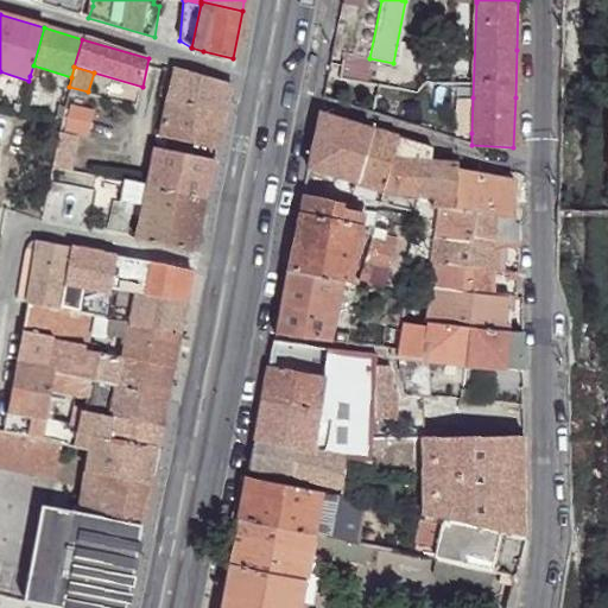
[(159,138),(215,150),(229,83),(173,67),(159,138)]
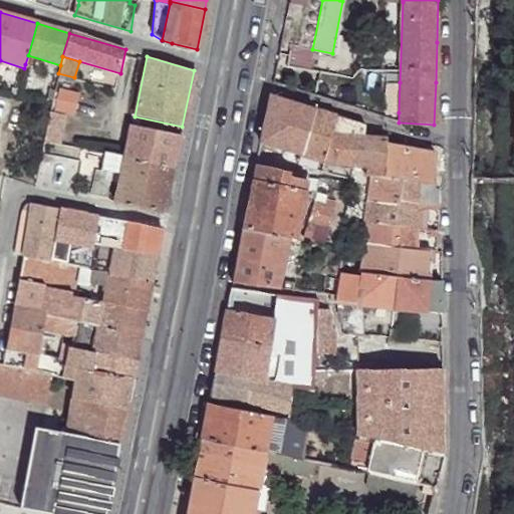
[(386,112),(399,112),(400,82),(387,82),(386,112)]
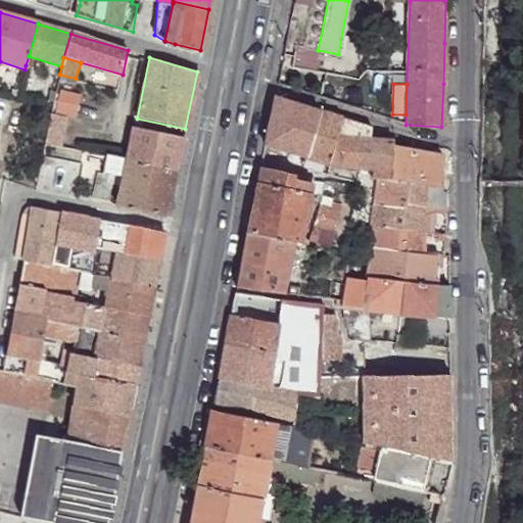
[(72,99),(59,96),(56,110),(68,112),(72,99)]
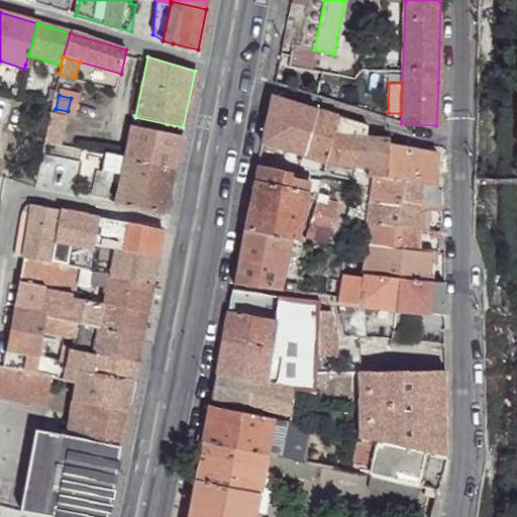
[(271,95),(261,143),(304,157),(316,110),(271,95)]
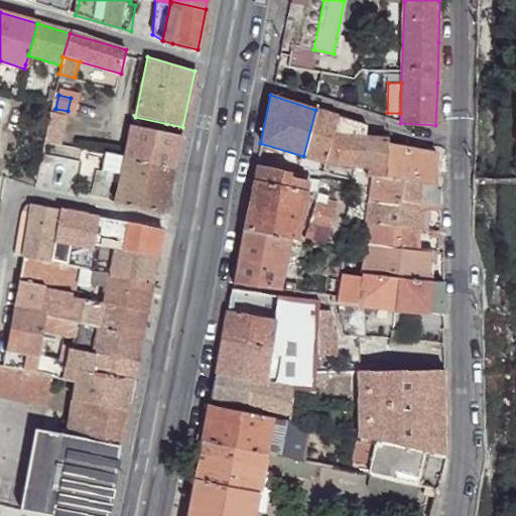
[(315,110),(303,156),(324,162),(336,116),(315,110)]
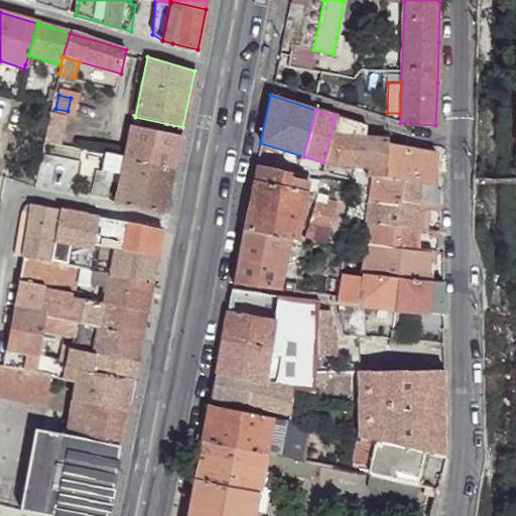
[(57,148),(68,119),(51,114),(41,143),(57,148)]
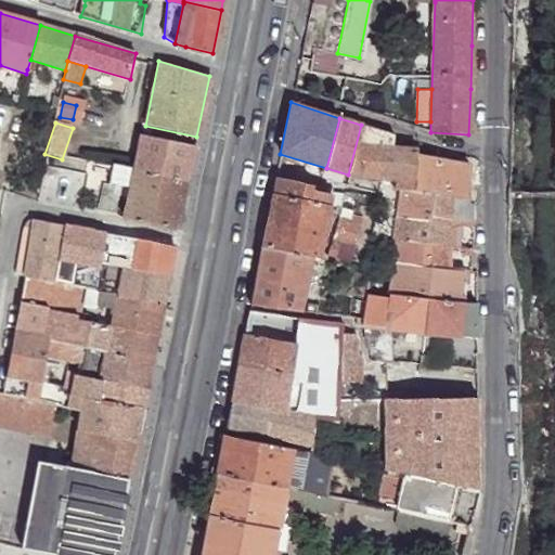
[(361,125),(348,175),(356,177),(378,178),(385,153),(389,154),(391,145),(394,134),(361,125)]
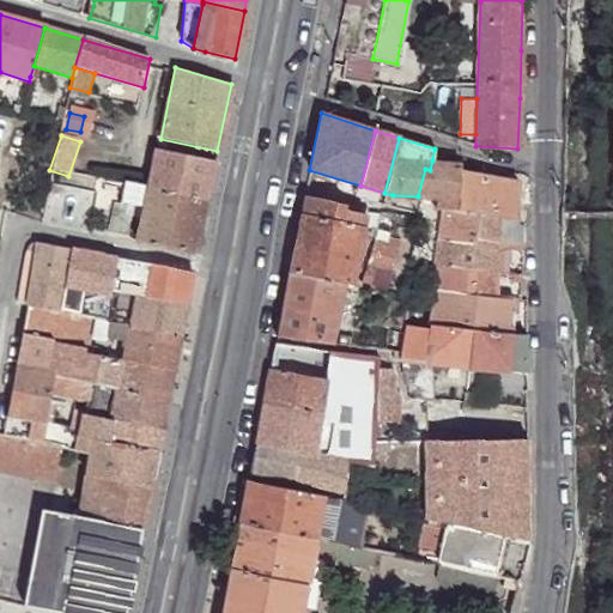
[(147,189),(207,201),(214,161),(156,150),(147,188),(147,189)]
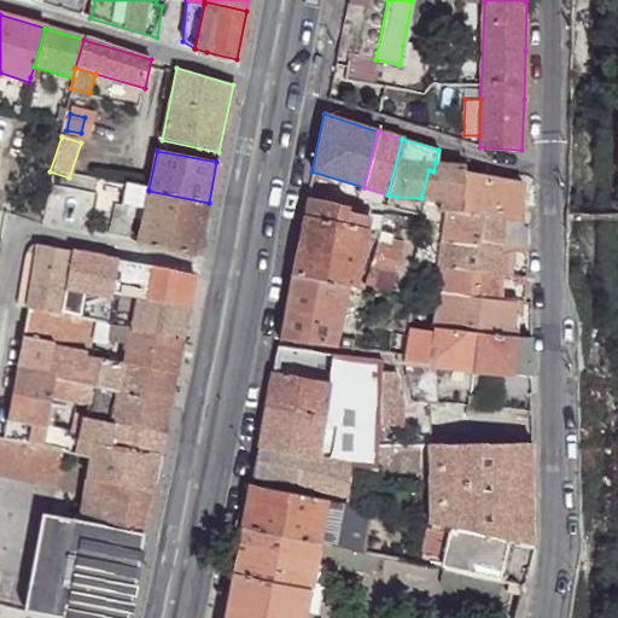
[(429,170),(421,198),(438,198),(437,211),(444,211),(460,214),(460,213),(462,168),(462,162),(436,162),(433,172),(429,170)]
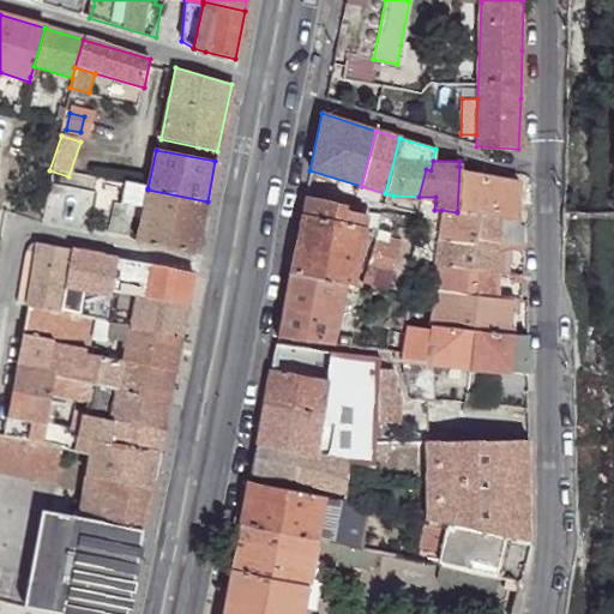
[(518,181),(459,167),(457,211),(498,216),(517,217),(518,181)]
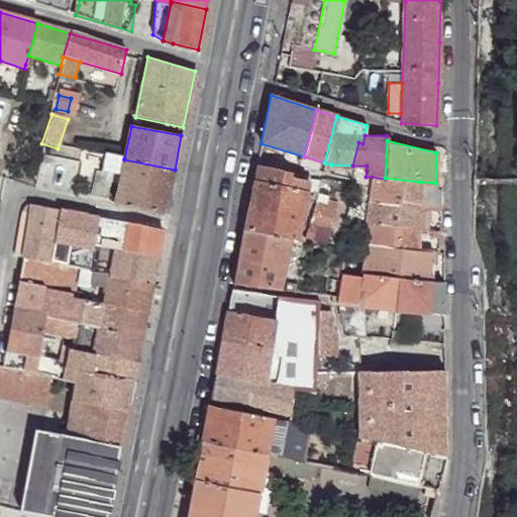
[(104,154),(101,170),(111,171),(122,173),(124,160),(124,159),(121,158),(104,154)]
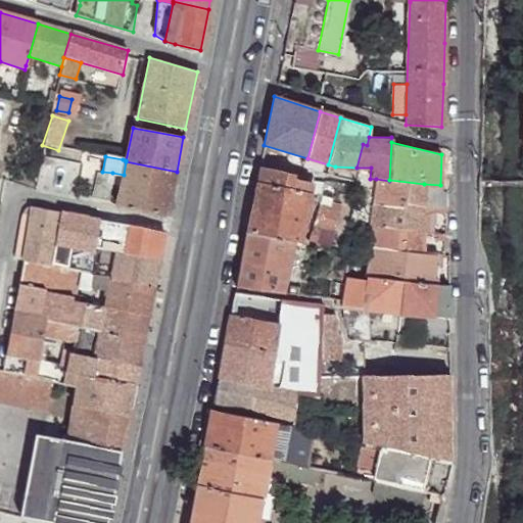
[(116,206),(168,216),(177,172),(126,161),(124,175),(123,179),(116,206)]
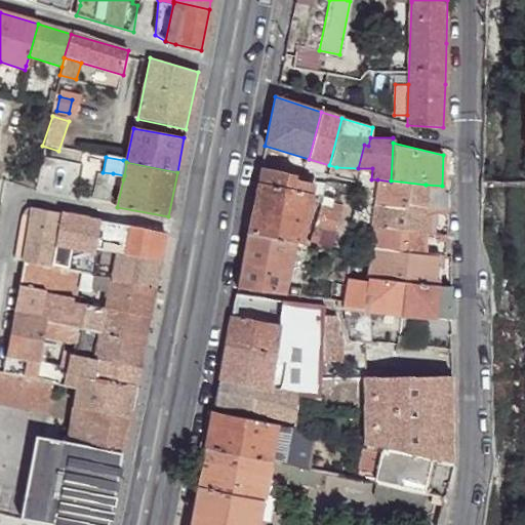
[(314,178),(261,167),(247,233),(292,241),(300,243),(301,240),(314,178)]
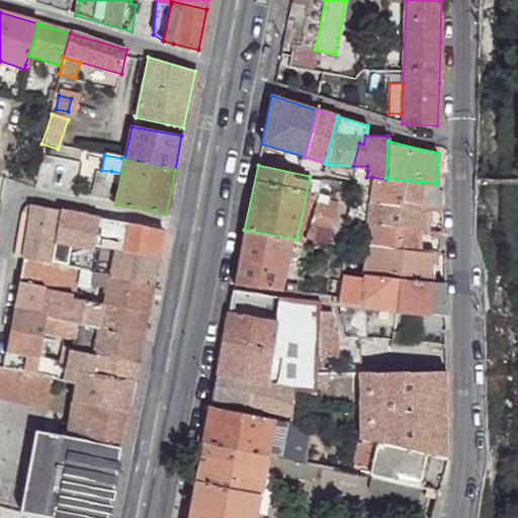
[(99,180),(96,200),(105,201),(110,179),(111,171),(101,170),(99,180)]
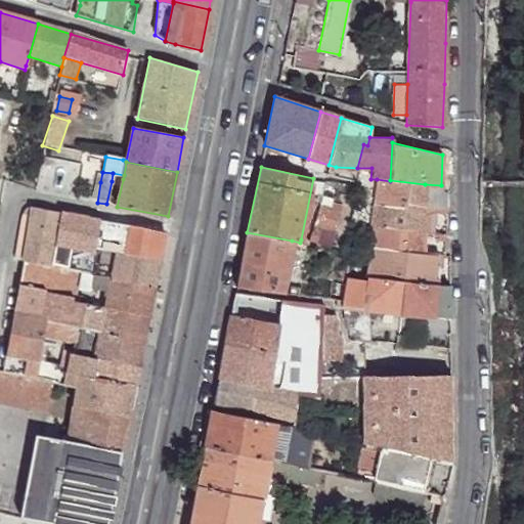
[(390,181),(377,179),(374,202),(424,207),(425,184),(390,180),(390,181)]
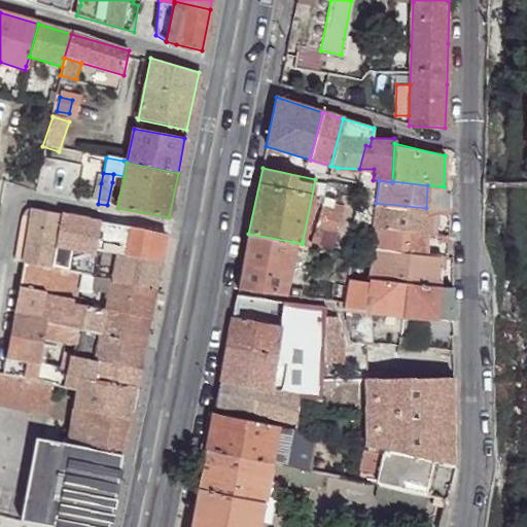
[(448,210),(448,192),(444,186),(427,185),(426,208),(448,210)]
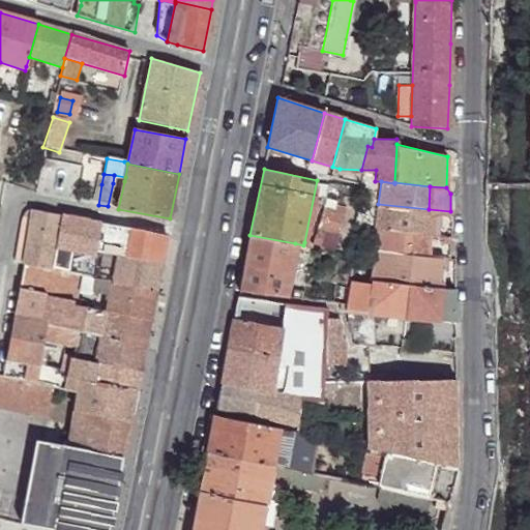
[(336,202),(326,198),(323,208),(333,211),(336,202)]
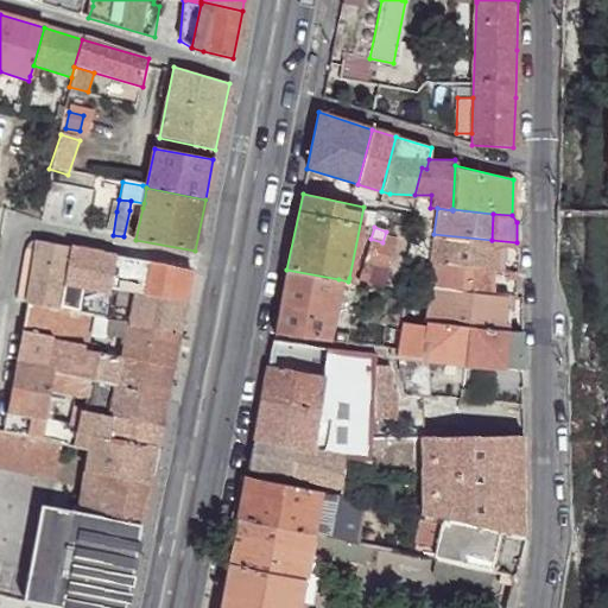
[(492,240),(434,234),(430,263),(438,264),(491,268),(492,240)]
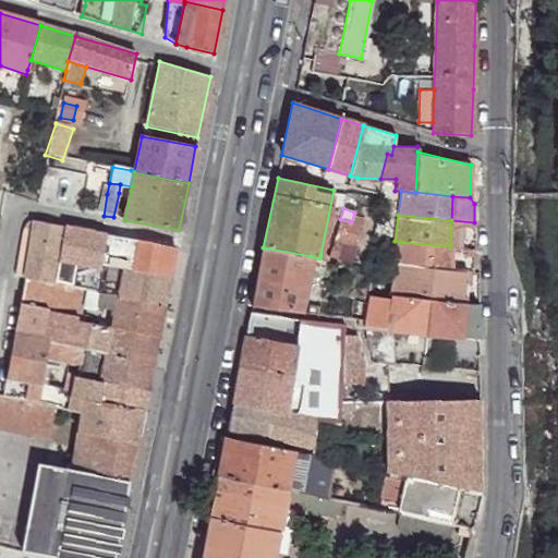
[(334,241),(355,247),(362,226),(351,222),(340,219),(334,241)]
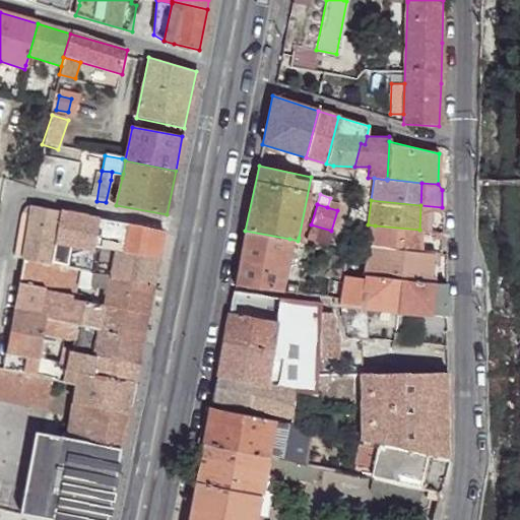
[(15,252),(22,260),(33,206),(31,206),(26,206),(23,210),(15,252)]
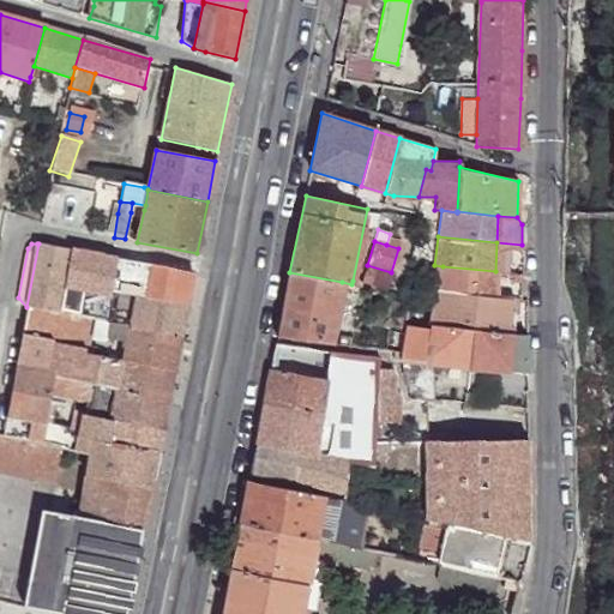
[(38,244),(26,307),(60,312),(71,251),(38,244)]
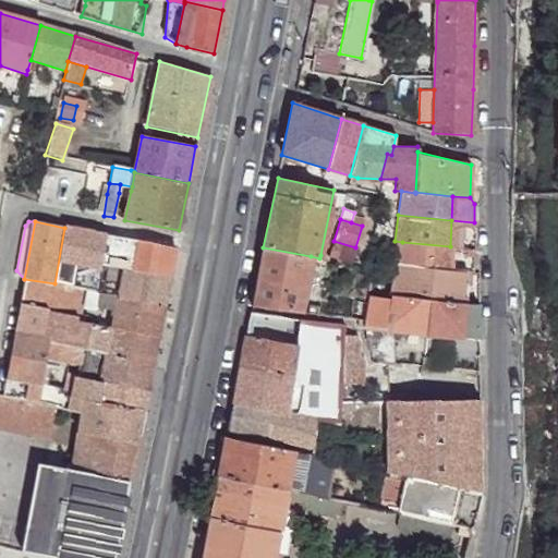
[(64,228),(55,283),(83,289),(101,293),(101,277),(101,264),(101,234),(96,233),(64,228)]
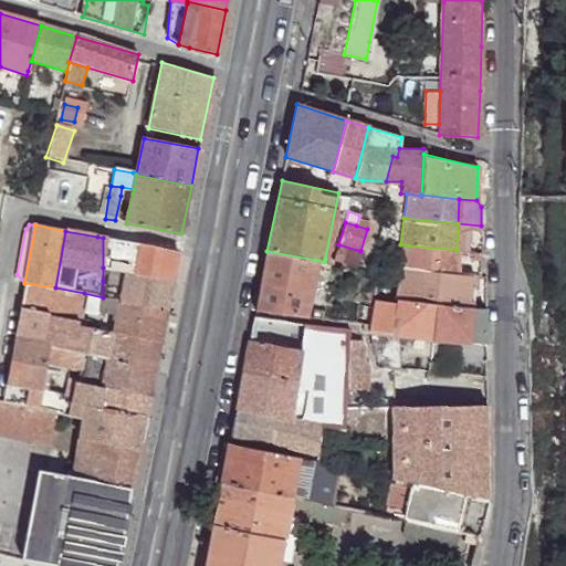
[(116,241),(103,238),(103,268),(111,269),(116,241)]
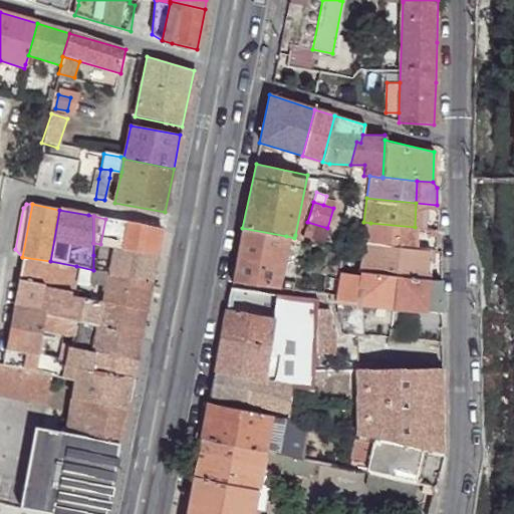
[(100,244),(113,247),(120,221),(105,219),(100,244)]
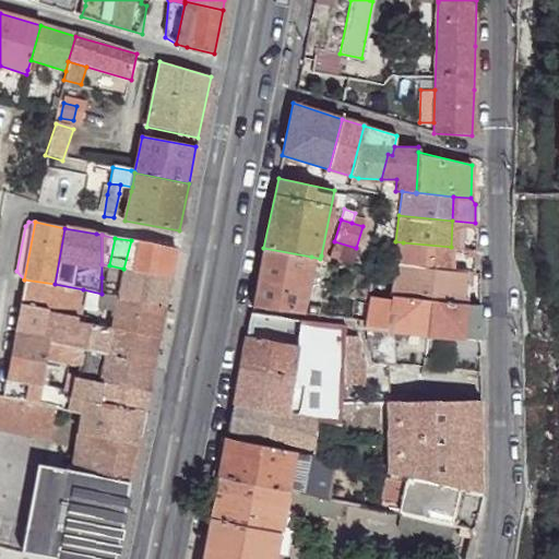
[(123,269),(170,276),(176,248),(131,240),(123,269)]
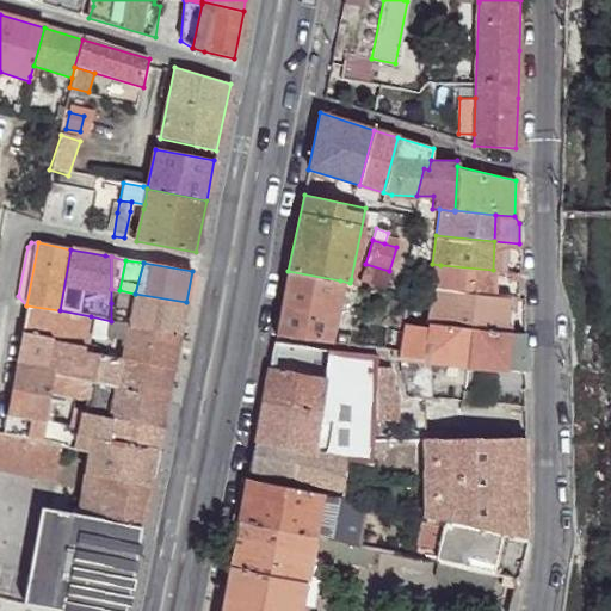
[(362,282),(383,288),(389,271),(365,264),(359,282),(362,282)]
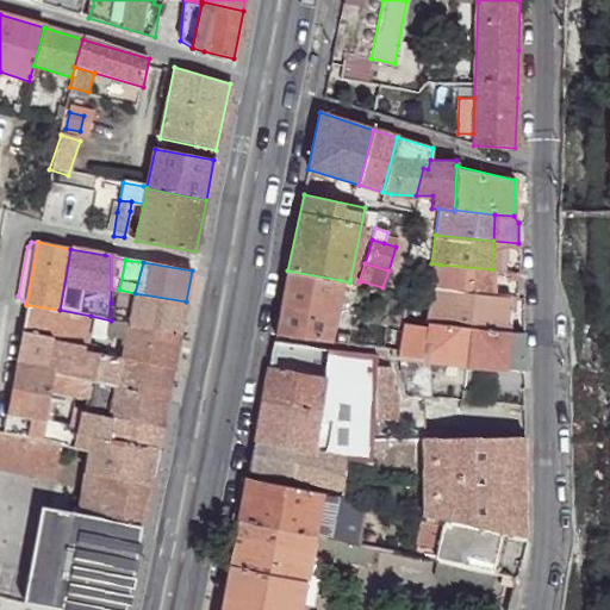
[(492,269),(440,265),(435,288),(491,293),(491,277),(492,269)]
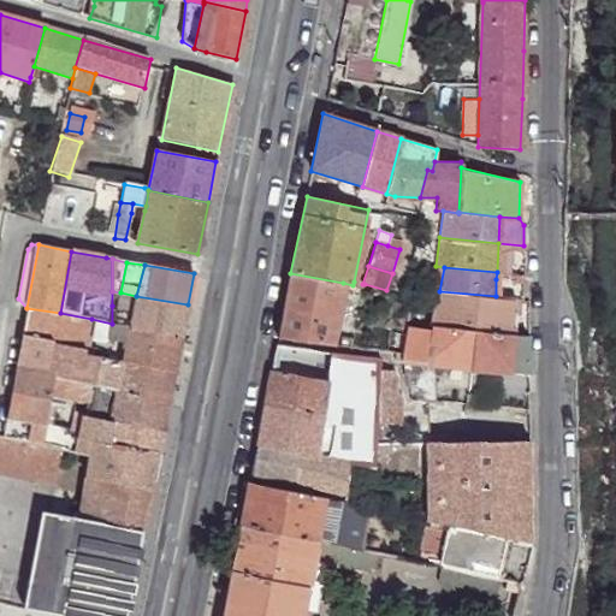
[(343,283),(290,273),(278,338),(331,345),(343,283)]
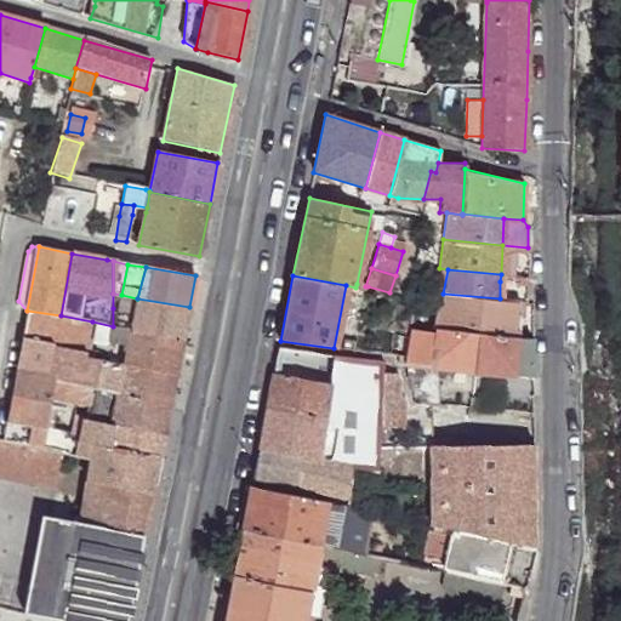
[(500,298),(443,294),(436,330),(437,330),(476,334),(518,339),(520,301),(500,298)]
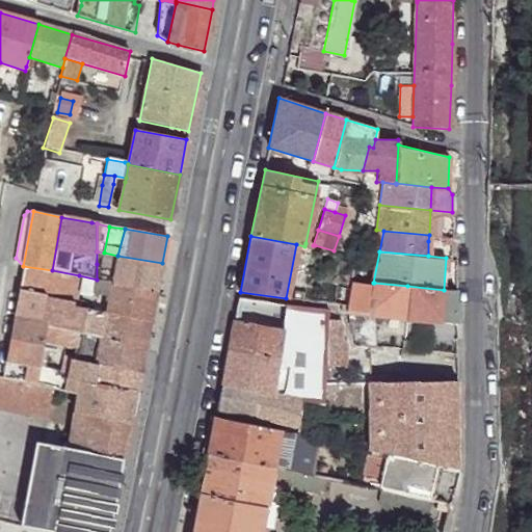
[(113,283),(157,290),(162,263),(117,256),(114,273),(113,283)]
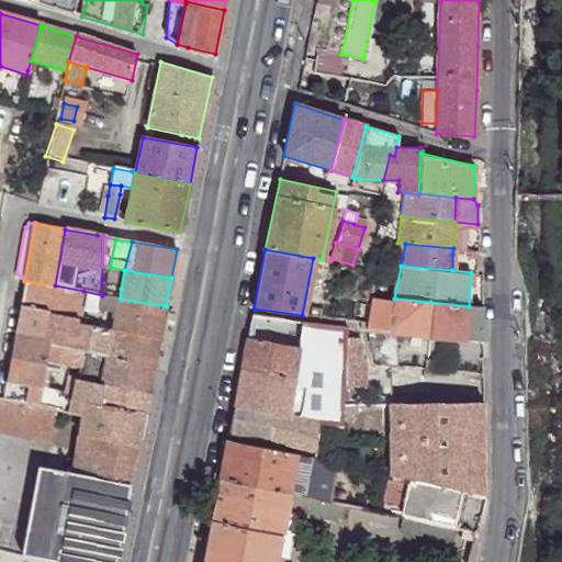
[(102,279),(102,295),(114,296),(114,288),(114,281),(102,279)]
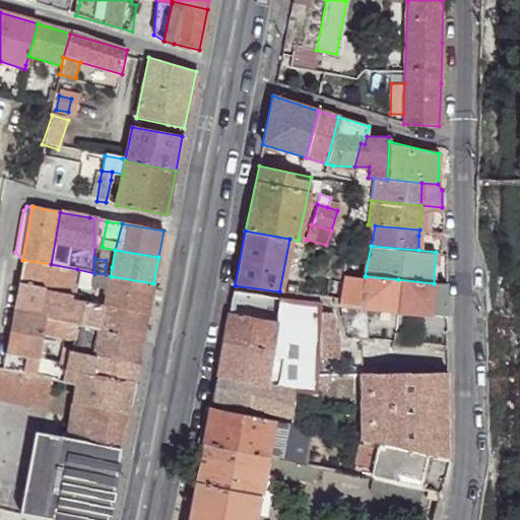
[(22,260),(18,284),(47,289),(60,293),(73,295),(77,269),(51,264),(22,260)]
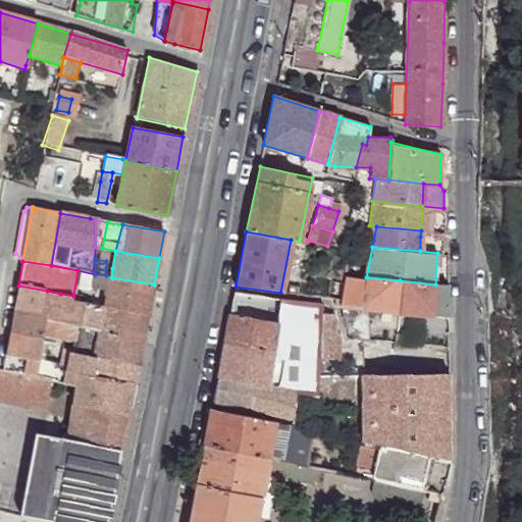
[(111,277),(105,307),(148,314),(154,284),(111,277)]
